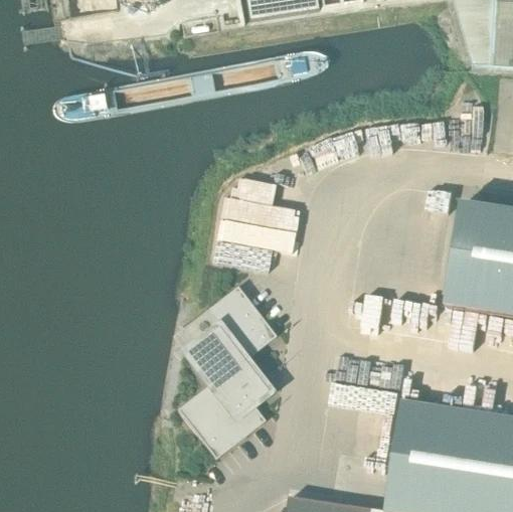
[(246,0),(249,20),(319,9),(318,0),(246,0)]
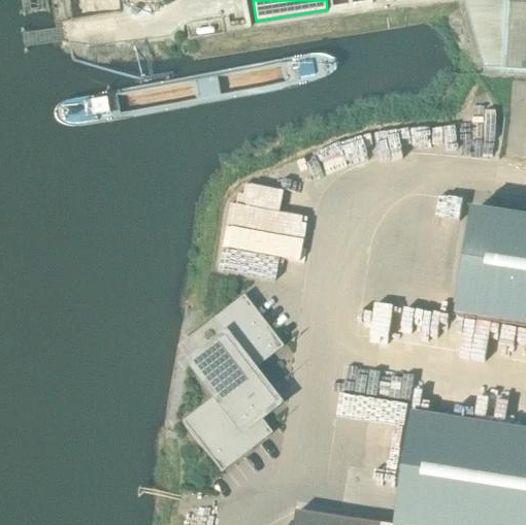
[(465,0),(484,65),(525,68),(525,0),(465,0)]
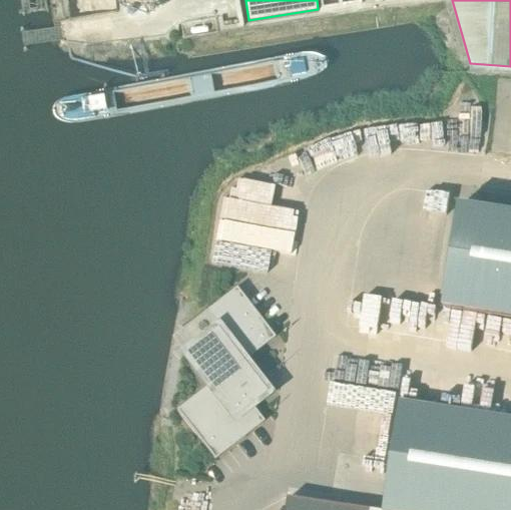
[(220,199),(216,235),(265,241),(272,179),(231,174),(228,200),(220,199)]
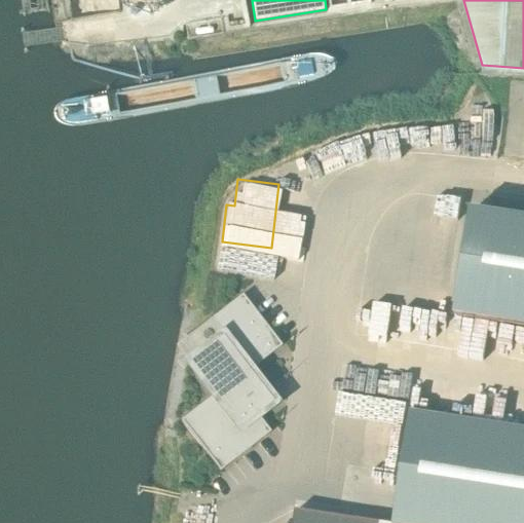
[(523,215),(472,208),(456,313),(523,325),(523,424),(411,408),(395,521),(340,515),(338,522),(523,522),(523,215)]
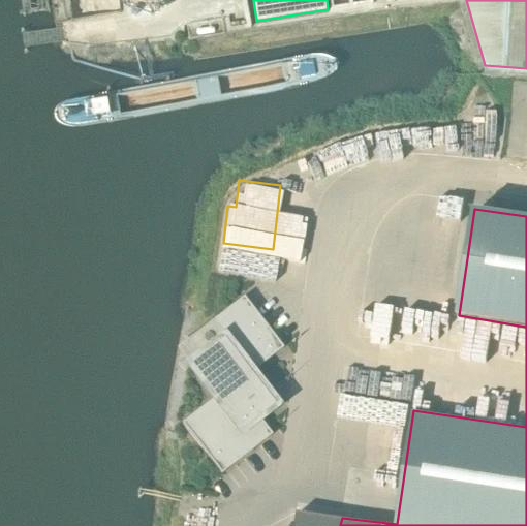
[(223,245),(219,268),(250,273),(254,251),(223,245)]
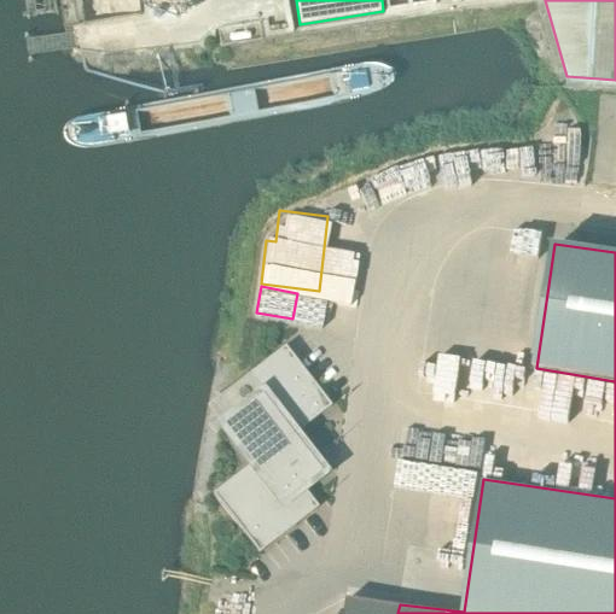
[(251,462),(213,491),(259,550),(320,504),(304,485),(325,471),(295,432),(333,403),(286,343),(227,390),(242,409),(222,424),(251,462)]
